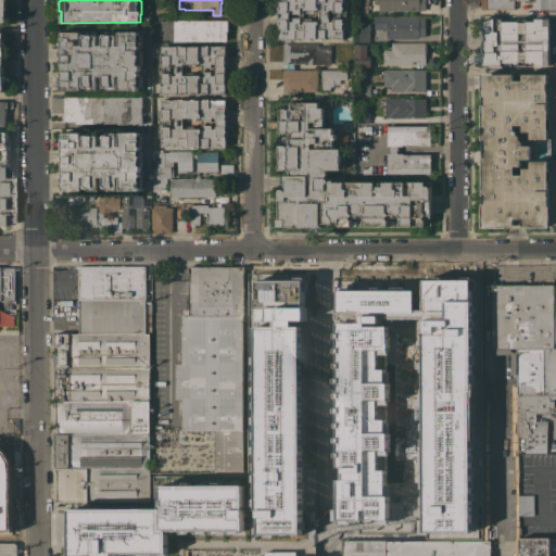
[(278,28),(277,28),(277,21),(278,21),(278,20),(277,20),(277,11),(279,11),(279,9),(278,9),(278,1),(278,0),(342,0),(343,2),(345,2),(345,12),(339,12),(340,14),(345,14),(345,28),(342,28),(343,37),(278,38),(278,28)]
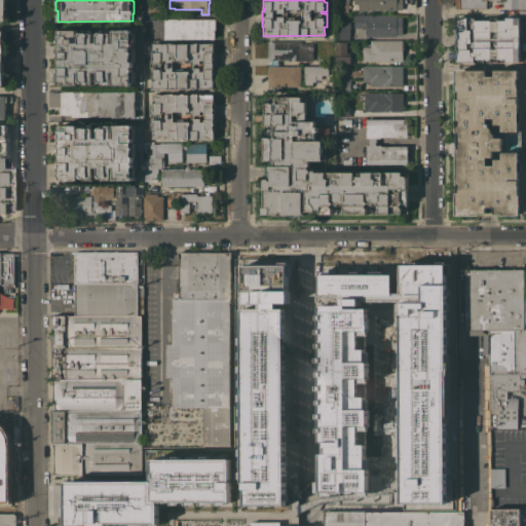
[(349,0),(349,1),(347,1),(348,14),(336,14),(335,0),(349,0)]
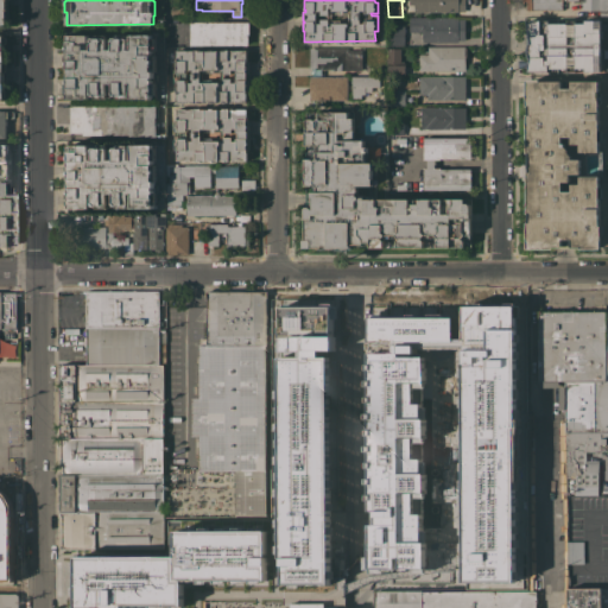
[(464,0),(466,11),(458,11),(415,12),(415,4),(409,4),(409,0),(464,0)]
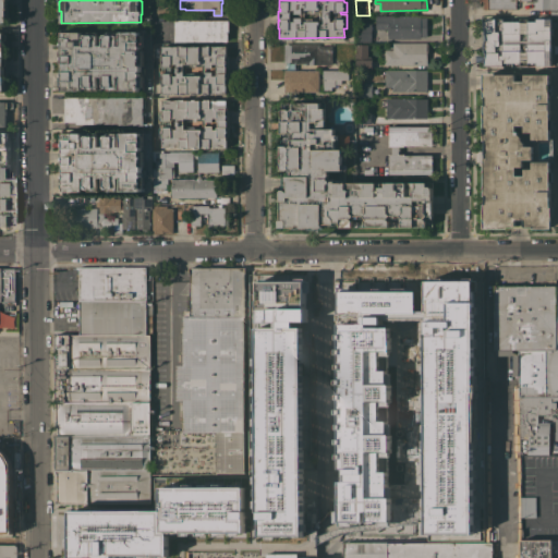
[(516,0),(516,9),(483,9),(483,1),(480,1),(480,0),(516,0)]
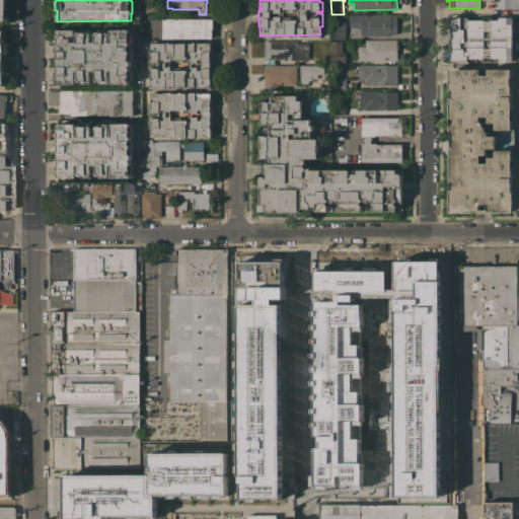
[(518,0),(518,13),(512,14),(512,8),(497,8),(497,3),(495,3),(495,0),(518,0)]
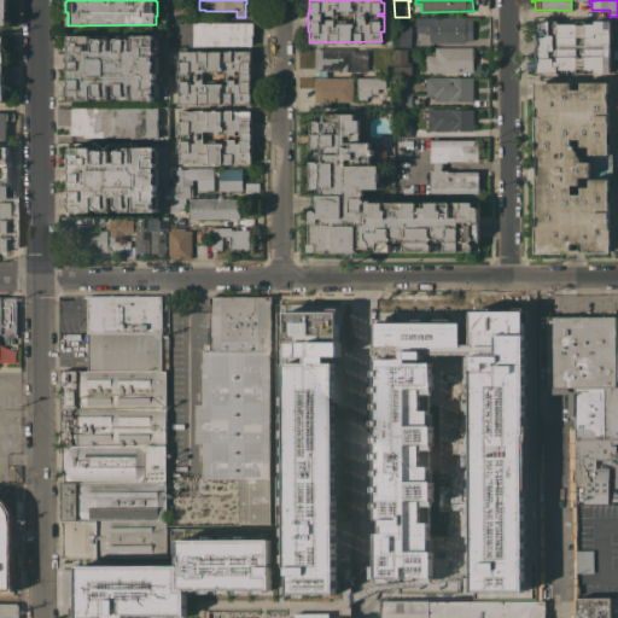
[(168,17),(168,10),(174,10),(174,7),(182,7),(182,5),(191,5),(191,17),(168,17)]
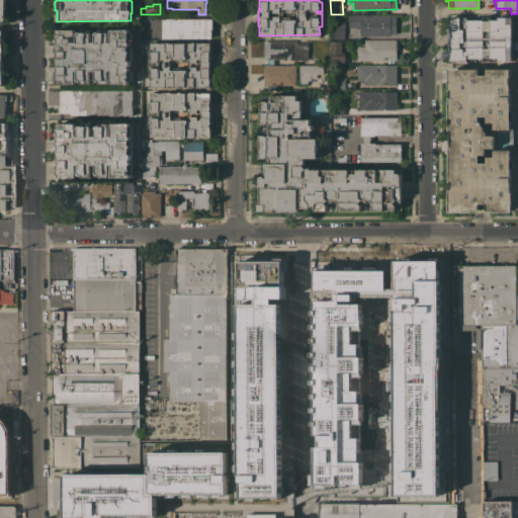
[(396,33),(391,33),(391,35),(360,35),(360,32),(359,32),(359,26),(349,26),(348,14),(391,14),(391,16),(396,15),(396,33)]
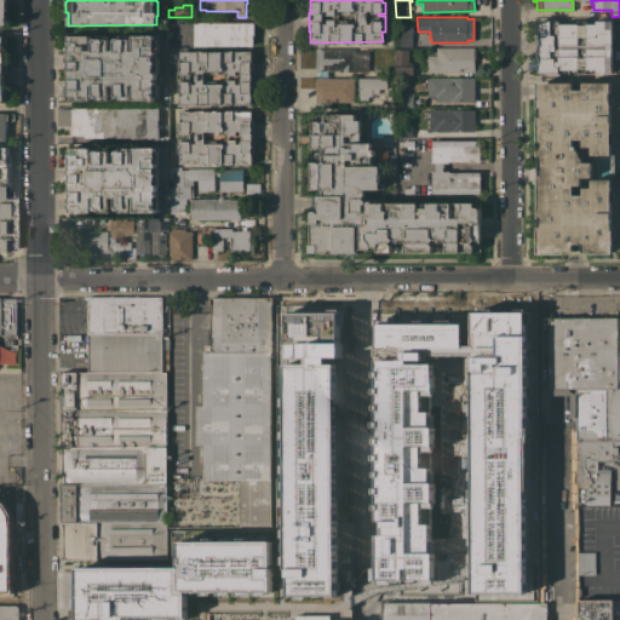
[(612,73),(596,73),(596,69),(586,69),(586,73),(579,73),(579,69),(558,69),(558,73),(538,73),(538,68),(528,68),(528,61),(539,61),(539,59),(538,51),(539,45),(537,44),(537,35),(539,35),(537,21),(551,19),(551,21),(560,19),(560,23),(578,23),(578,21),(586,19),(586,23),(596,23),(596,19),(606,19),(613,19),(613,28),(612,28),(612,30),(615,30),(615,39),(613,39),(613,46),(614,46),(614,55),(612,55),(612,73)]
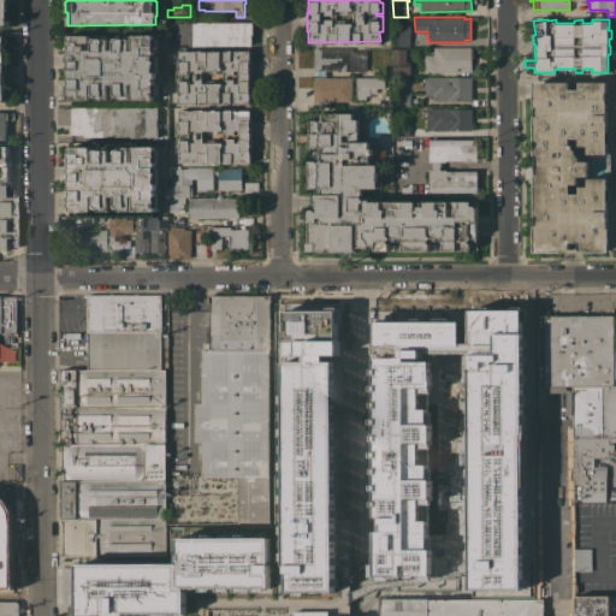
[(252,22),(252,35),(252,46),(193,46),(193,22),(252,22)]
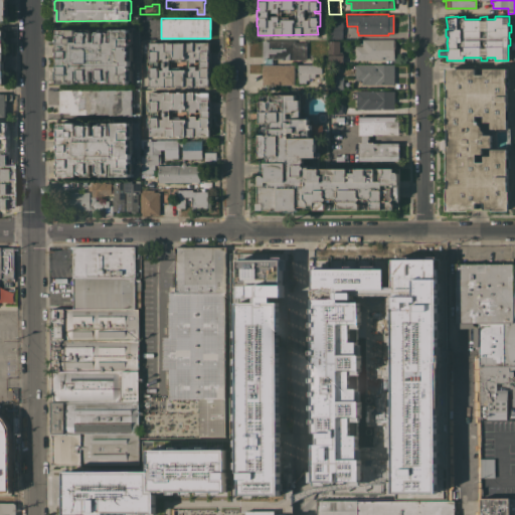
[(342,38),(329,38),(329,22),(342,22),(342,38)]
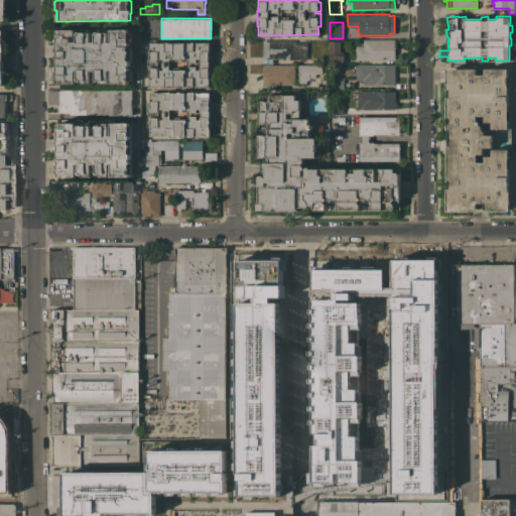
[(75,29),(75,41),(78,41),(78,32),(81,29),(90,29),(91,41),(96,41),(96,32),(99,29),(108,29),(108,32),(108,41),(111,41),(111,29),(115,29),(118,29),(129,29),(129,32),(132,32),(132,41),(129,41),(129,46),(132,46),(132,60),(130,60),(130,70),(132,70),(132,81),(129,81),(129,83),(128,83),(128,84),(126,84),(126,83),(111,83),(111,71),(109,71),(109,83),(99,83),(97,81),(96,80),(96,71),(90,71),(90,83),(81,83),(79,81),(78,79),(78,71),(76,71),(76,83),(57,83),(57,81),(55,81),(55,71),(57,71),(57,58),(55,58),(55,47),(57,47),(57,43),(55,43),(55,35),(56,34),(57,29),(75,29)]
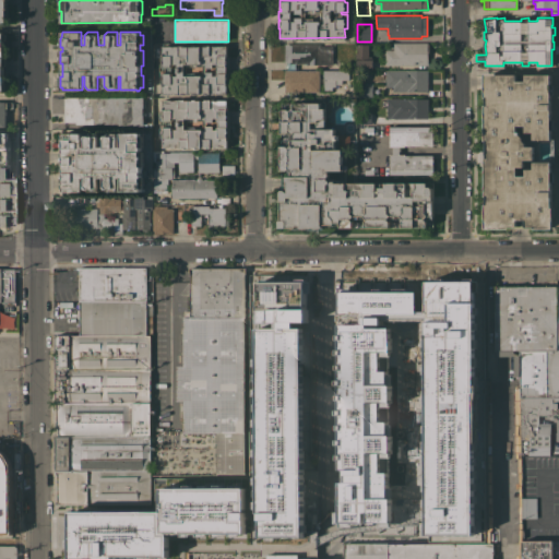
[(332,64),(308,64),(308,62),(295,63),(295,66),(294,66),(294,67),(294,69),(290,69),(290,67),(290,66),(289,66),(289,63),(288,63),(288,62),(286,62),(286,66),(284,66),(284,44),(289,44),(289,43),(319,43),(319,46),(332,46),(332,64)]
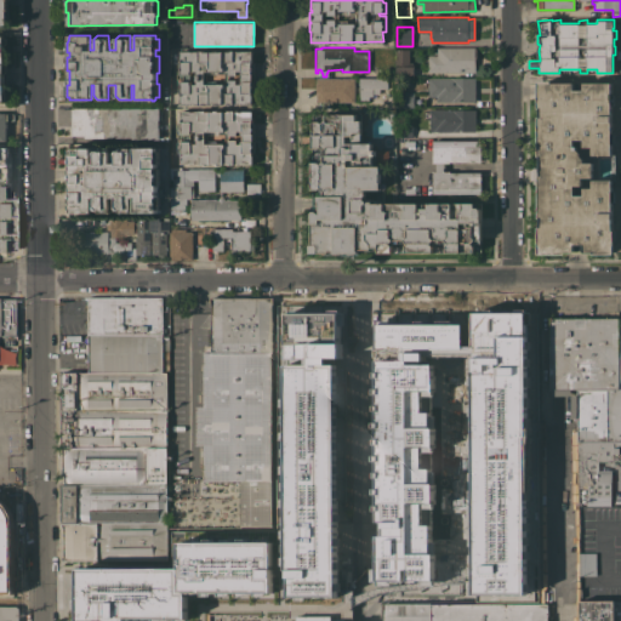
[(476,47),(477,47),(477,51),(478,51),(478,57),(477,57),(477,61),(476,61),(476,72),(428,72),(428,55),(437,55),(437,47),(476,47)]
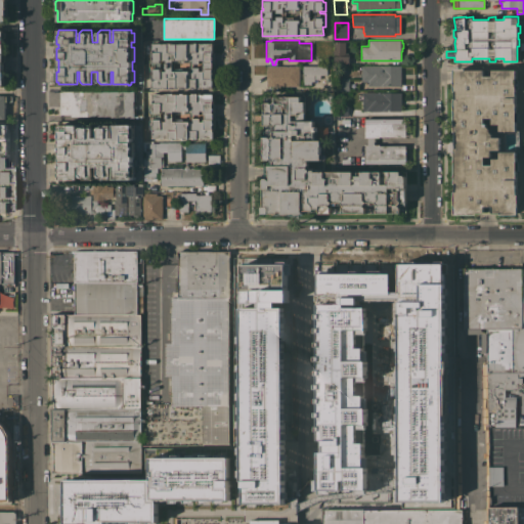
[(345,54),(350,54),(350,62),(335,62),(335,41),(345,41),(345,54)]
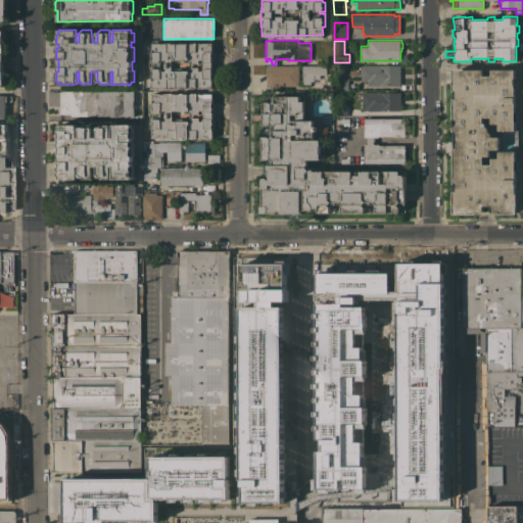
[(151,78),(150,78),(150,68),(154,68),(154,66),(149,66),(149,62),(150,62),(150,53),(151,53),(151,43),(160,43),(163,43),(168,43),(168,42),(173,42),(173,43),(180,43),(180,42),(184,42),(184,43),(191,43),(191,42),(196,42),(200,42),(200,43),(203,43),(211,42),(212,52),(214,52),(214,62),(212,62),(212,67),(214,67),(214,78),(211,78),(212,87),(151,87),(151,78)]
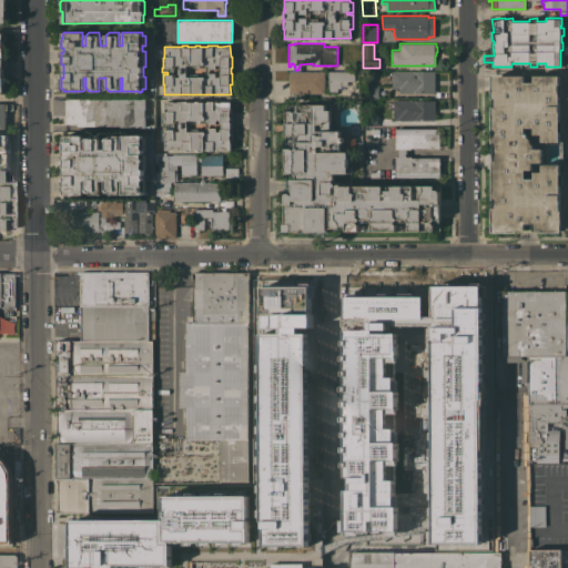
[(324,92),(294,92),(294,91),(288,91),(288,84),(288,71),(324,71),(324,92)]
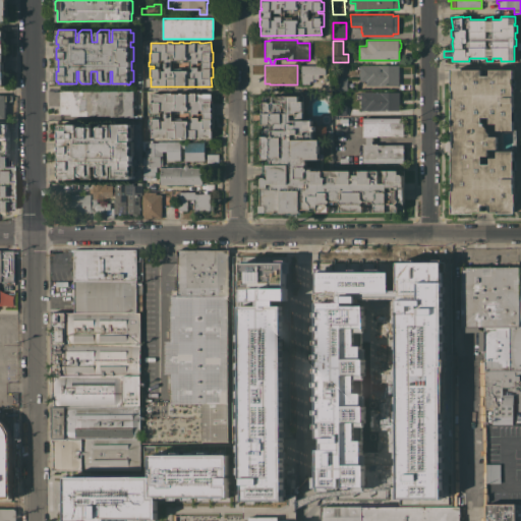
[(325,65),(325,74),(317,74),(317,78),(312,78),(312,80),(309,80),(309,83),(301,83),(301,80),(301,65),(325,65)]
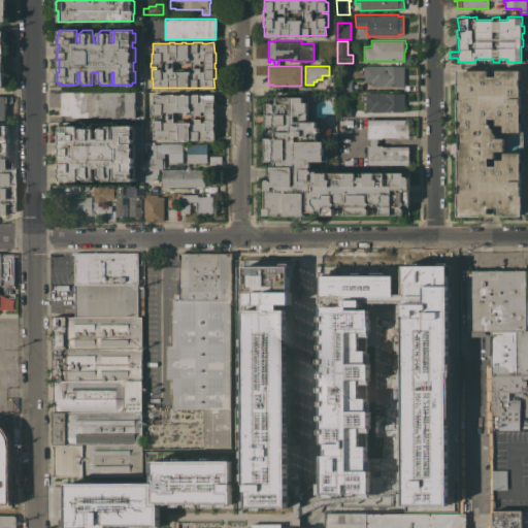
[(403,66),(404,86),(370,86),(370,81),(364,81),(364,66),(403,66)]
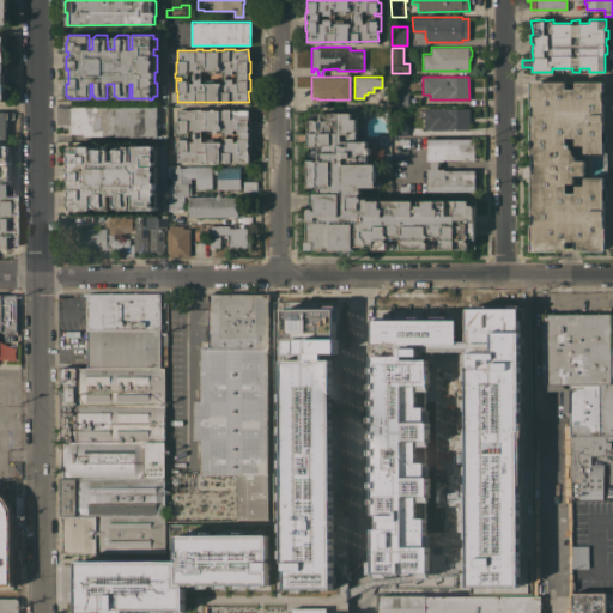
[(604,199),(604,226),(606,226),(606,250),(586,250),(586,249),(558,249),(558,250),(532,250),(532,224),(533,224),(533,214),(532,214),(532,173),(533,173),(533,155),(532,155),(532,115),(533,115),(533,107),(532,107),(530,79),(545,79),(545,82),(566,82),(566,89),(576,89),(576,82),(604,82),(604,92),(607,92),(607,103),(605,103),(605,131),(607,131),(607,141),(604,141),(605,143),(607,152),(607,177),(606,177),(606,186),(605,186),(605,188),(607,188),(607,199),(604,199)]
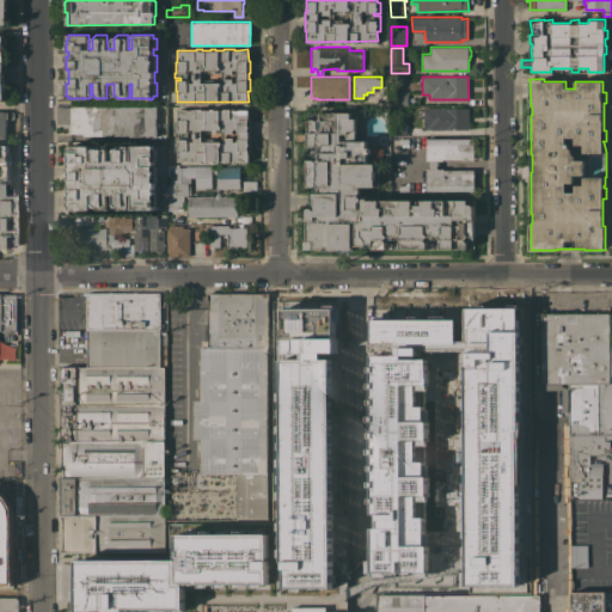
[(391,91),(408,91),(408,105),(391,105),(391,91)]
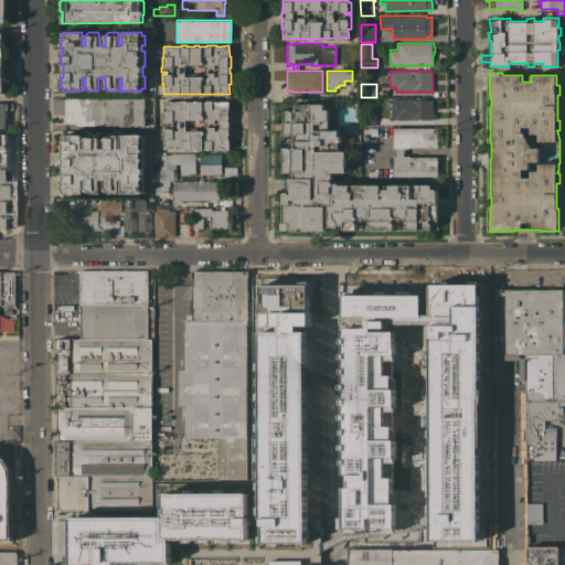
[(119,127),(119,125),(77,125),(77,123),(65,123),(65,99),(67,99),(67,98),(145,98),(145,109),(144,109),(144,116),(145,116),(145,127),(119,127)]
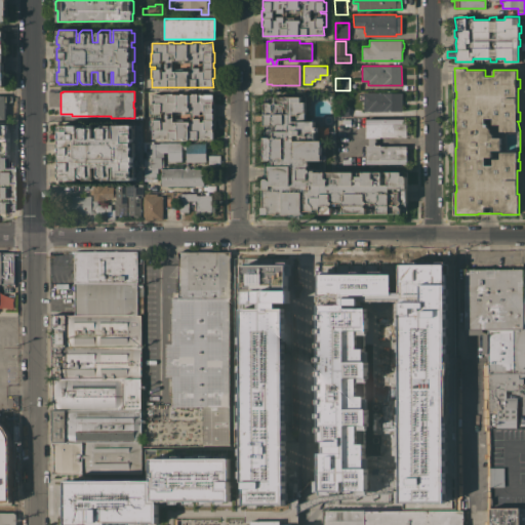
[(402,111),(385,111),(385,112),(363,111),(363,106),(363,105),(363,92),(384,92),(402,92),(402,111)]
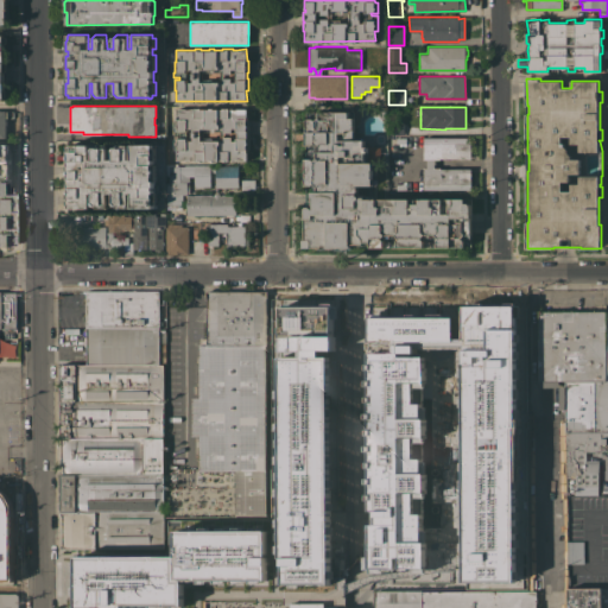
[(177,160),(177,149),(173,149),(173,138),(179,138),(179,135),(173,135),(173,120),(176,120),(176,108),(187,108),(187,109),(190,109),(190,108),(194,108),(201,108),(201,109),(222,109),(222,108),(229,108),(233,108),(233,109),(236,109),(236,108),(247,108),(247,120),(248,120),(248,130),(247,130),(247,160),(177,160)]
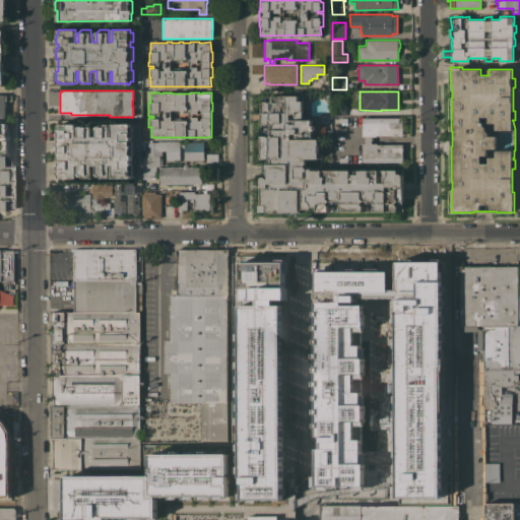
[(302,96),(303,120),(312,120),(312,125),(325,125),(325,138),(311,138),(311,139),(319,139),(319,157),(306,158),(306,165),(308,166),(312,166),(312,168),(320,168),(320,170),(397,170),(397,174),(401,174),(402,175),(402,203),(402,211),(317,211),(317,209),(300,209),(300,212),(294,212),(294,211),(286,211),(286,212),(280,212),(280,209),(275,209),(275,211),(260,211),(259,205),(263,204),(261,96),(271,95),(299,94),(299,96),(302,96)]
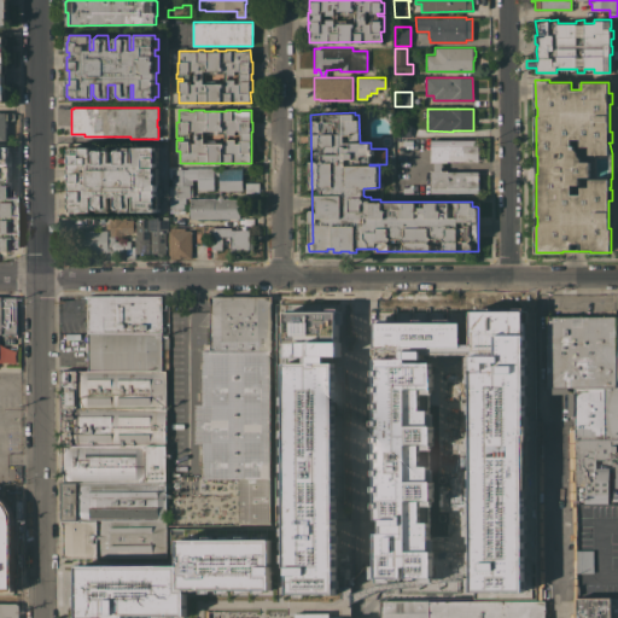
[(410,136),(395,136),(395,123),(402,123),(402,122),(410,122),(410,136)]
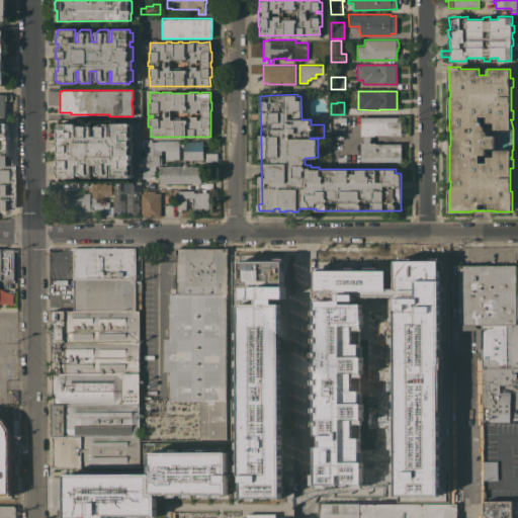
[(345,135),(331,135),(331,126),(336,126),(336,121),(337,121),(337,116),(346,116),(345,135)]
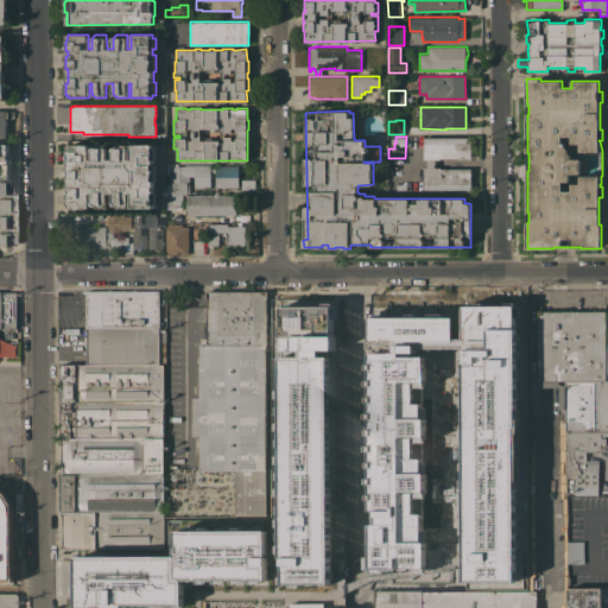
[(470,138),(470,158),(439,158),(439,159),(434,159),(434,168),(441,168),(441,169),(470,169),(470,189),(423,189),(423,168),(426,168),(426,159),(423,159),(423,138),(470,138)]
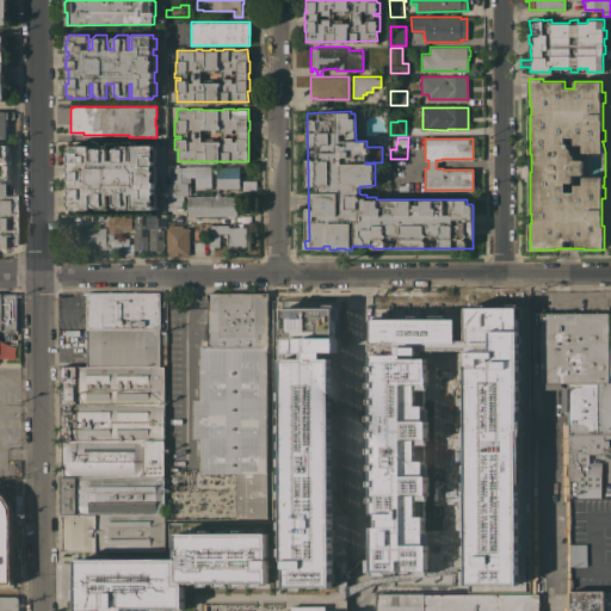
[(0,144),(8,144),(8,149),(12,149),(12,173),(8,173),(8,179),(11,179),(11,191),(8,191),(8,195),(11,195),(11,208),(8,208),(8,214),(10,214),(10,215),(11,215),(11,224),(8,224),(8,230),(10,230),(10,233),(11,233),(11,240),(8,240),(8,248),(0,248),(0,144)]
